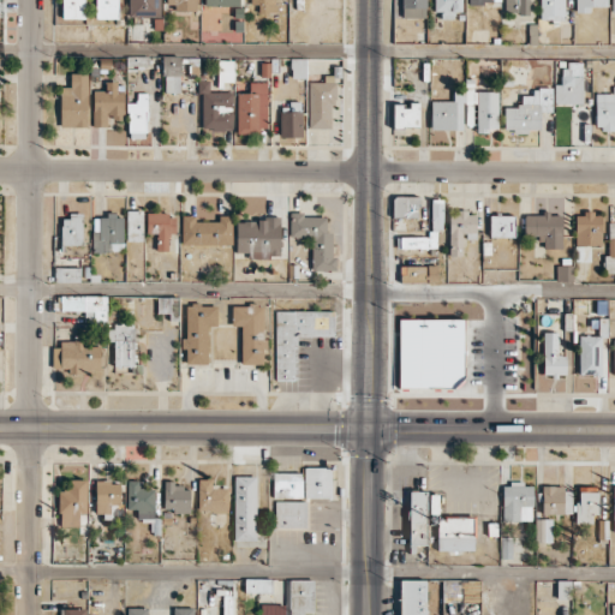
[(63,0),(63,18),(84,19),(84,0),(63,0)]
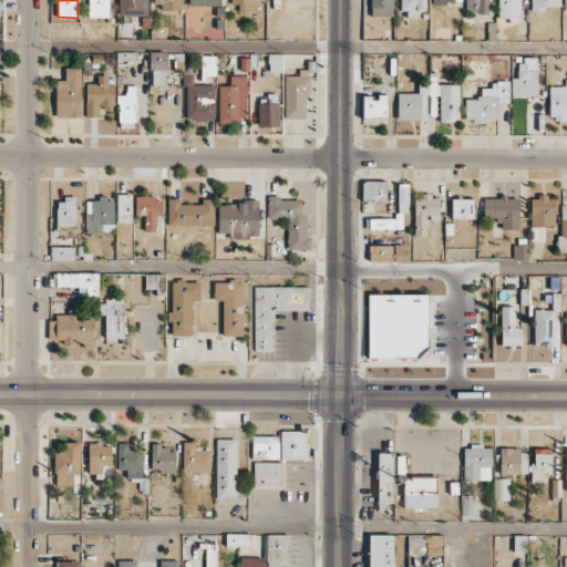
[(110,17),(110,0),(88,0),(88,17),(110,17)]
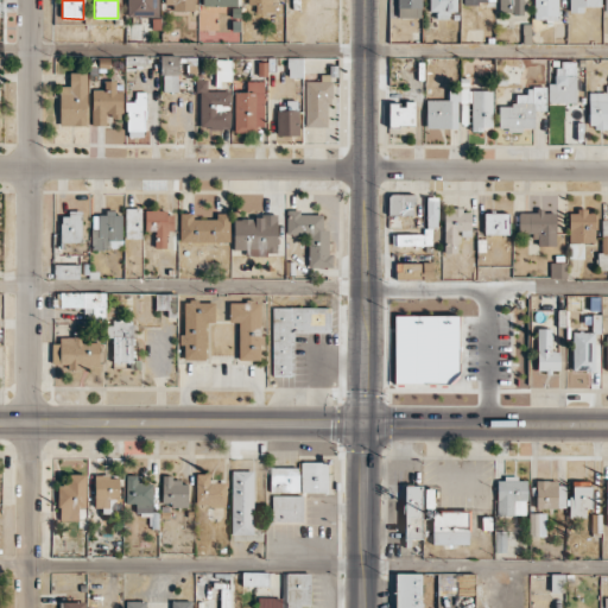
[(126,0),(127,17),(158,17),(158,0),(126,0)]
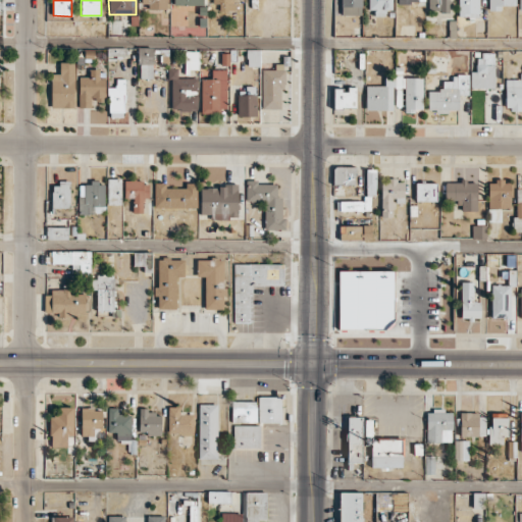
[(141,0),(142,9),(168,8),(167,0),(141,0)]
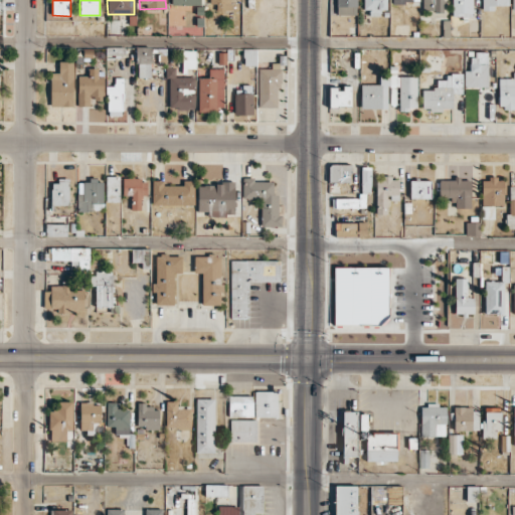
[(209,0),(210,4),(216,4),(216,11),(230,11),(230,0),(209,0)]
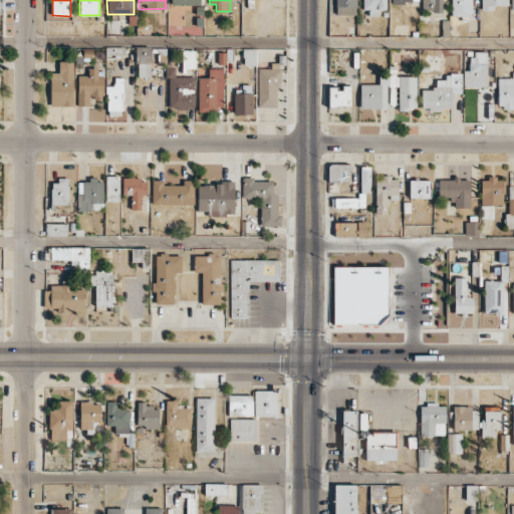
[(355,0),(335,0),(335,15),(355,15),(355,0)]
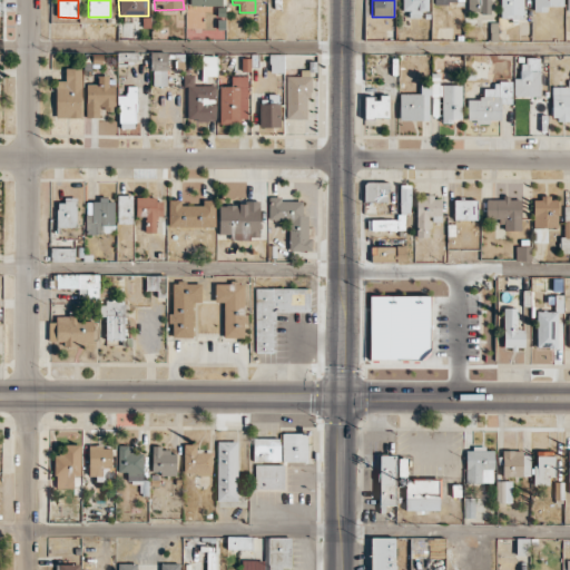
[(403,0),(404,16),(428,15),(428,0),(403,0)]
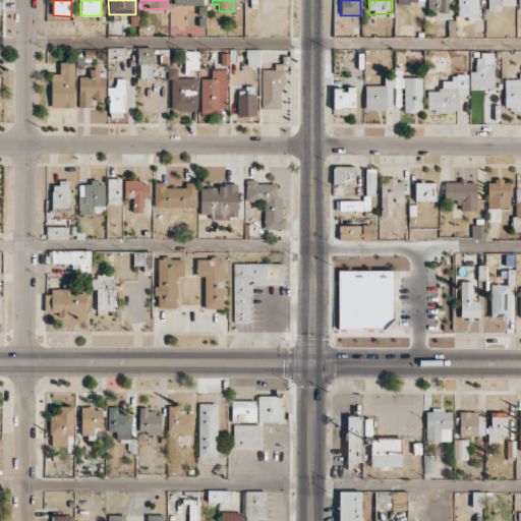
[(426,0),(427,11),(448,12),(448,0),(426,0)]
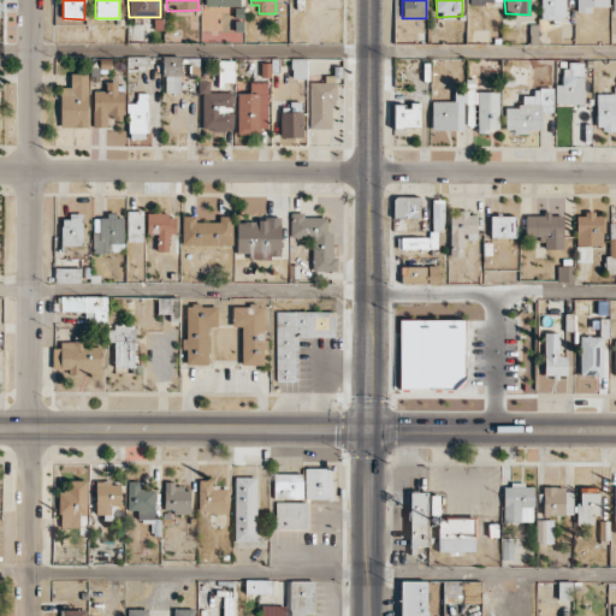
[(540,0),(540,19),(564,21),(564,0),(540,0)]
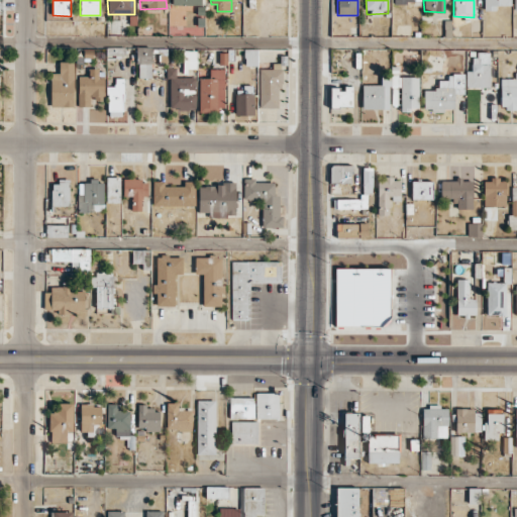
[(511,5),(510,0),(484,0),(485,10),(497,10),(497,5),(511,5)]
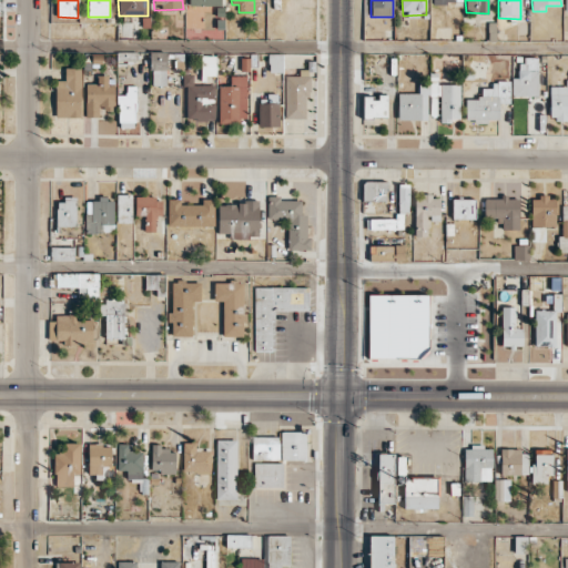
[(166,52),(151,51),(151,84),(165,85),(166,52)]
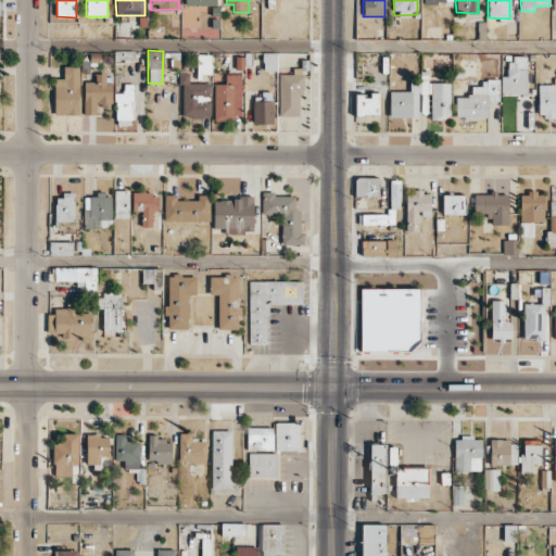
[(277,52),(263,53),(264,71),(278,70),(277,52)]
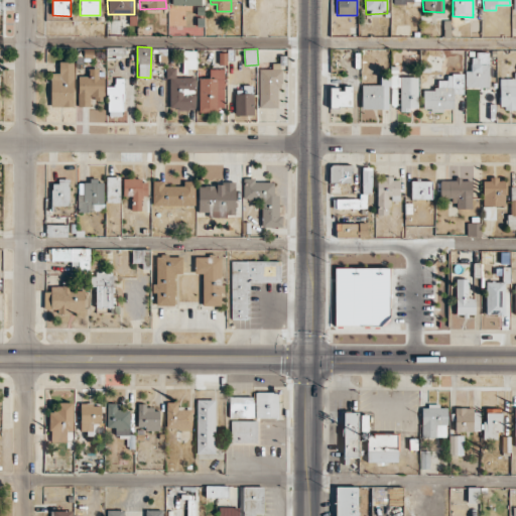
[(197,70),(196,50),(183,50),(183,70),(197,70)]
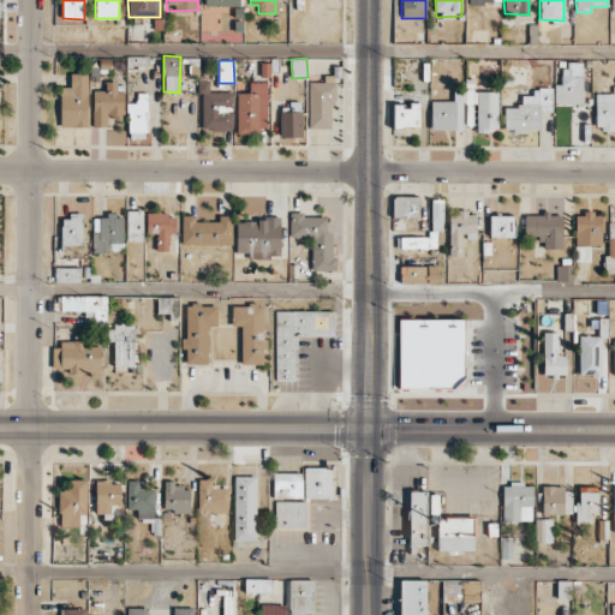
[(583,105),(584,63),(563,61),(563,84),(555,84),(555,103),(583,105)]
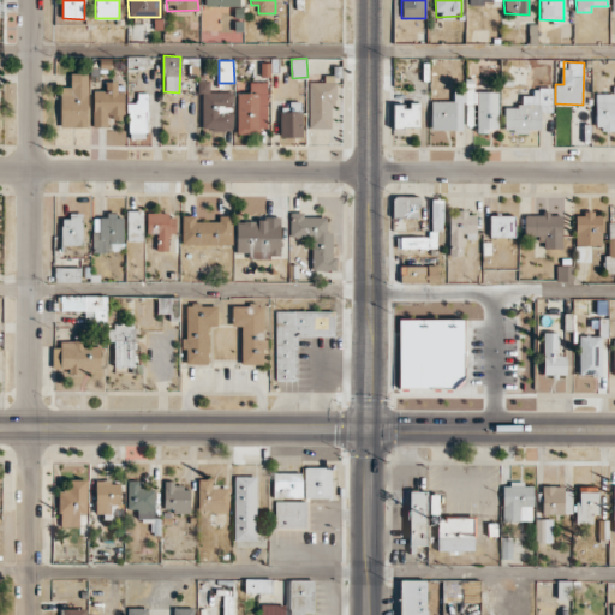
[(88,127),(89,73),(71,73),(70,87),(60,87),(60,126),(88,127)]
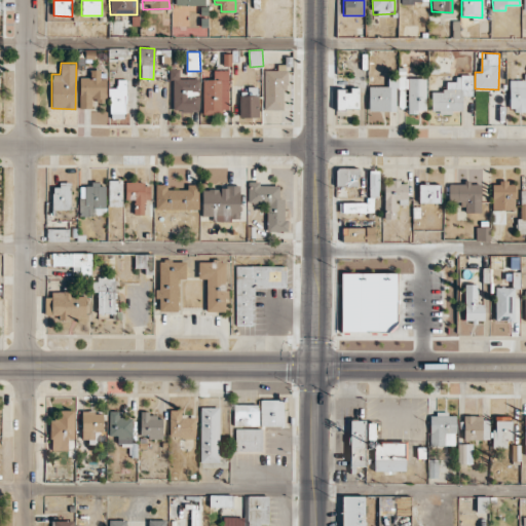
[(173,111),(199,111),(198,79),(179,79),(179,69),(172,70),(173,111)]
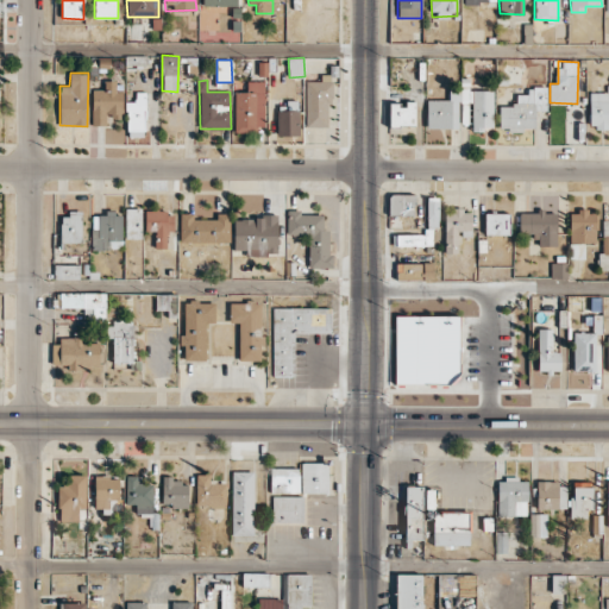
[(234,92),(234,131),(265,130),(264,81),(246,81),(248,92),(234,92)]
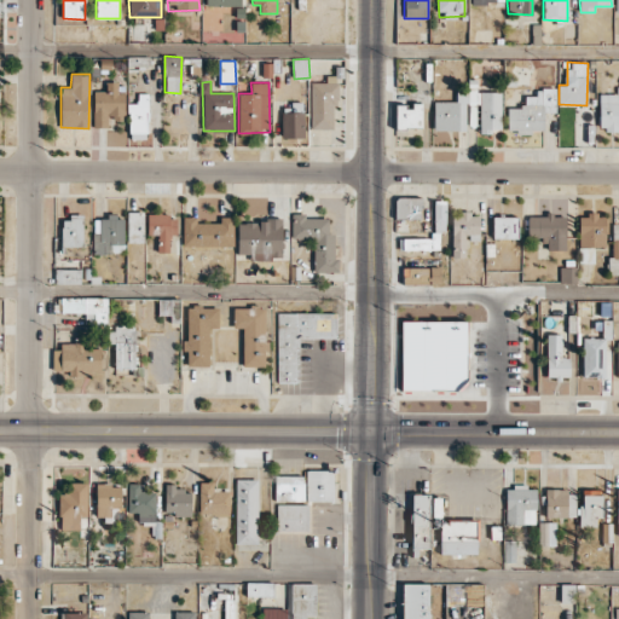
[(311,129),(335,129),(336,82),(311,82),(311,129)]
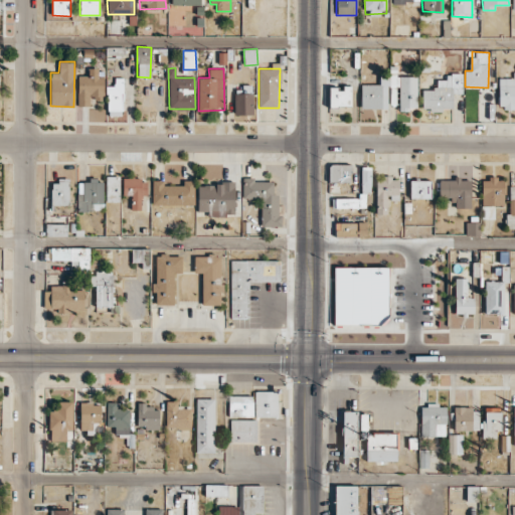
[(462,94),(463,73),(448,72),(448,79),(437,79),(437,89),(422,89),(422,110),(453,110),(453,94),(462,94)]
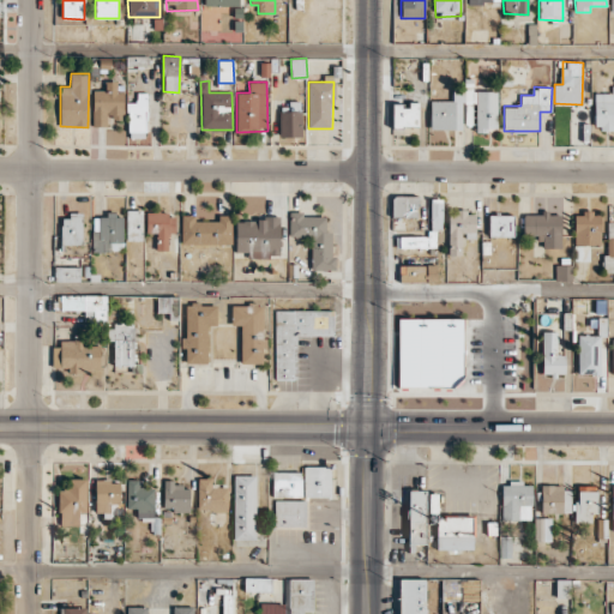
[(124,89),(106,89),(106,90),(92,90),(94,126),(107,126),(107,116),(124,116),(124,89)]
